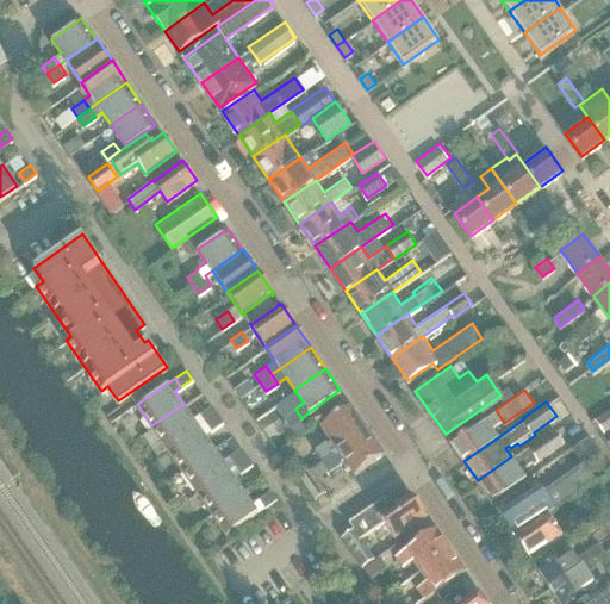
[(327,439),(315,447),(322,458),(367,427),(350,403),(322,422),(331,437),(328,440),(327,439)]
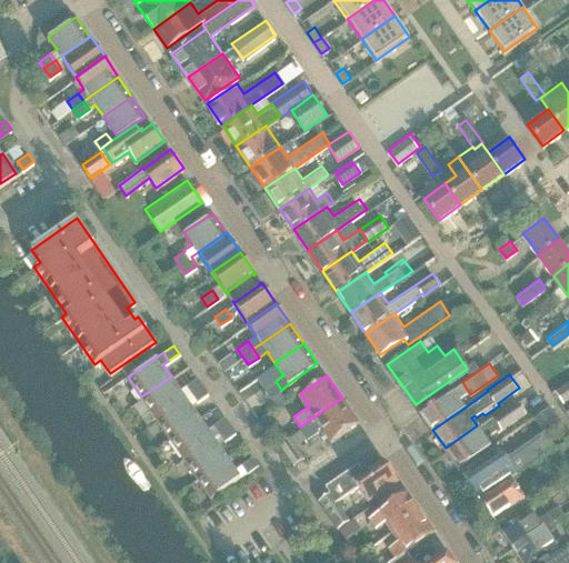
[(141,396),(156,416),(185,396),(190,392),(185,384),(179,389),(171,376),(141,396)]
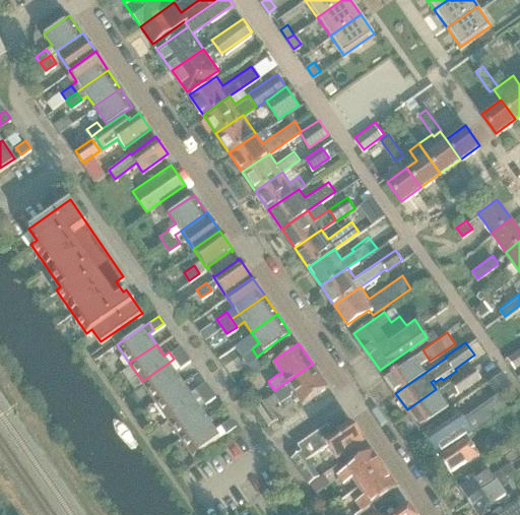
[(169,351),(174,359),(184,351),(180,344),(169,351)]
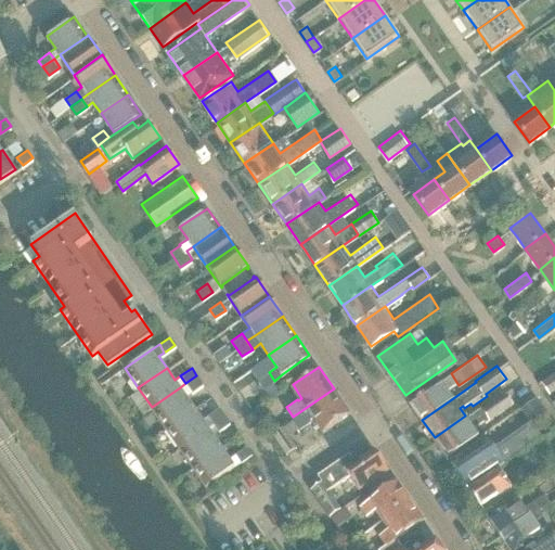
[(554,370),(540,381),(549,394),(554,388),(554,370)]
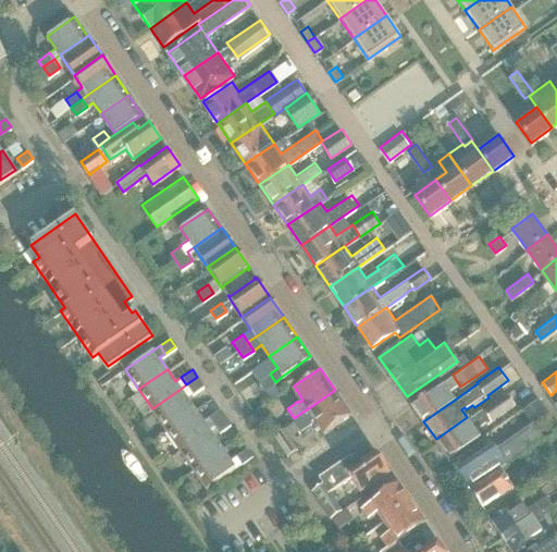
[(259,381),(264,389),(275,382),(270,373),(259,381)]
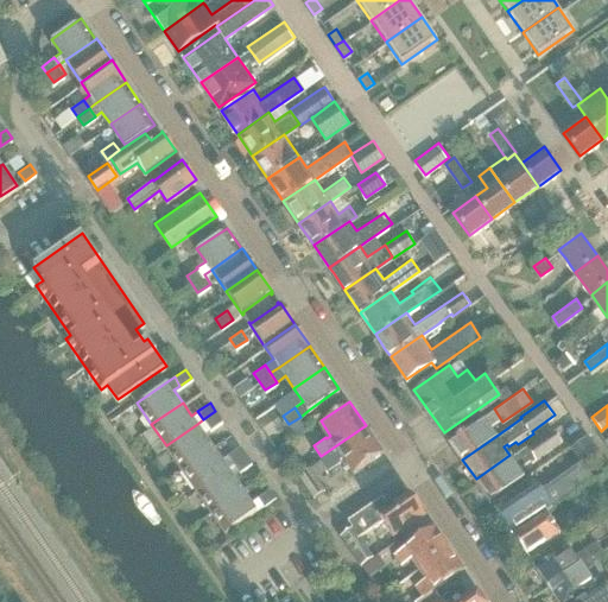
[(449,439),(462,460),(496,436),(488,425),(500,418),(494,409),(482,416),(449,439)]
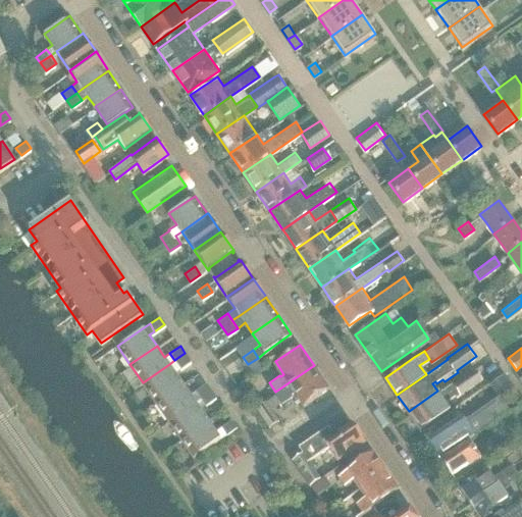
[(174,360),(179,367),(190,361),(185,353),(174,360)]
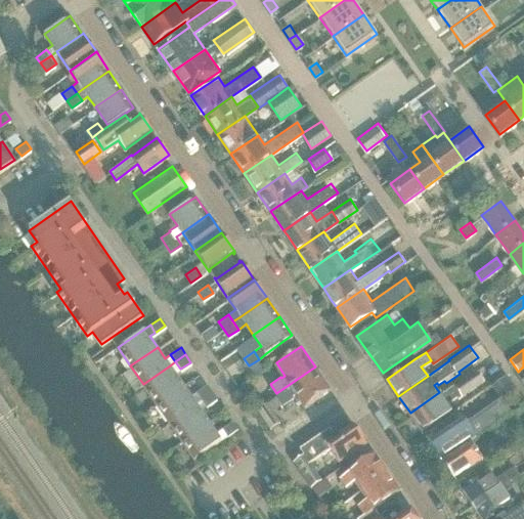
[(143,384),(156,402),(183,384),(175,373),(180,369),(175,361),(170,365),(143,384)]
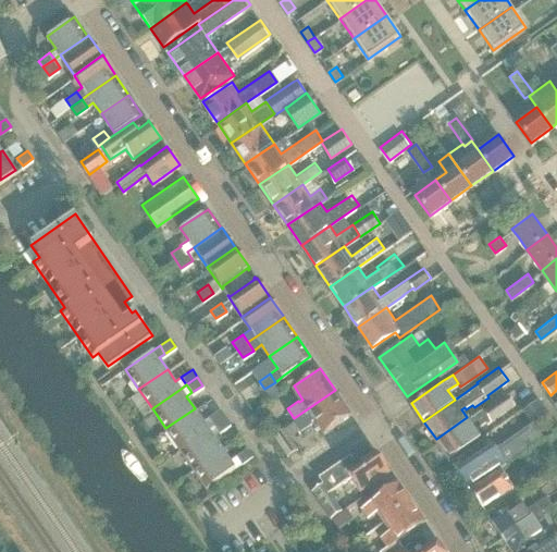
[(314,416),(318,421),(324,430),(349,413),(335,390),(294,418),(300,428),(312,420),(311,419),(314,416)]
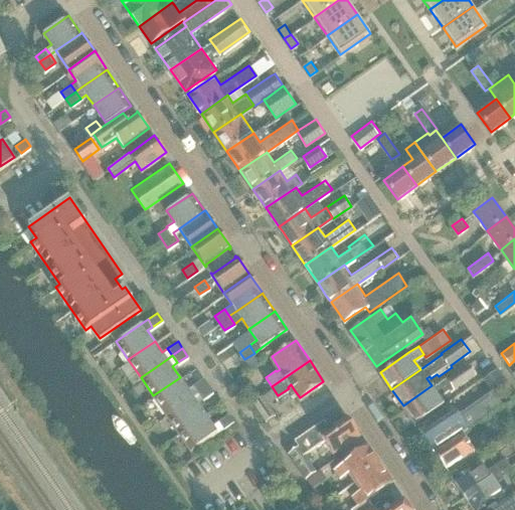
[(468,361),(432,385),(403,405),(414,422),(444,402),(439,395),(449,388),(451,390),(476,372),(468,361)]
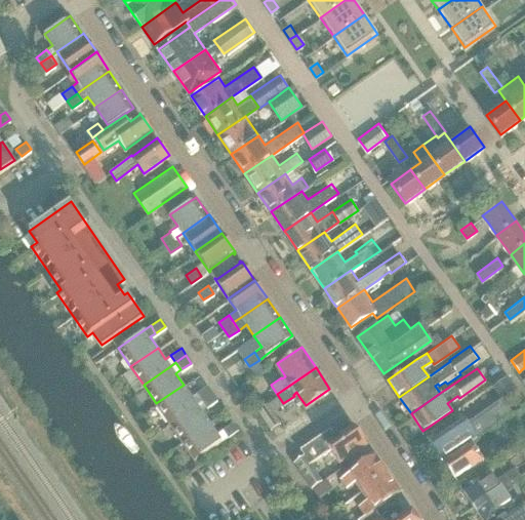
[(156,403),(169,422),(196,403),(201,399),(196,392),(191,396),(184,385),(156,403)]
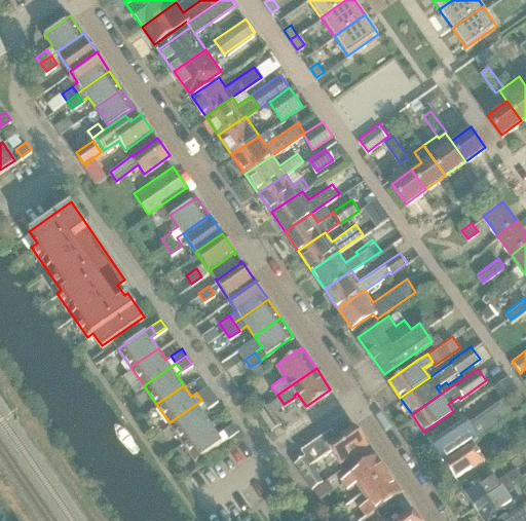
[(196,393),(201,400),(212,393),(208,385),(196,393)]
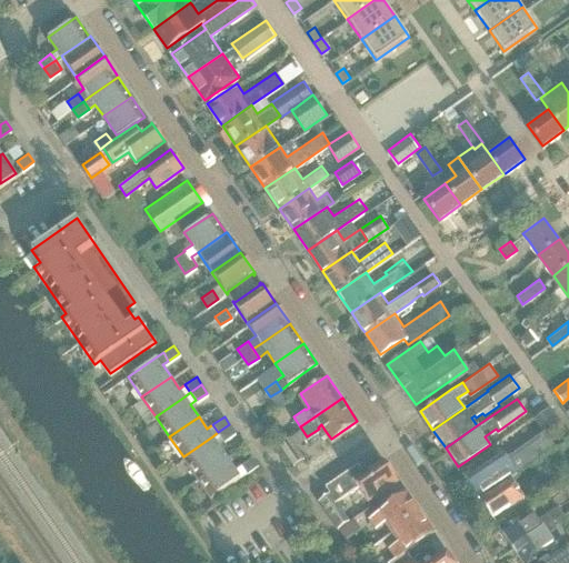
[(218,432),(223,440),(235,432),(229,424),(218,432)]
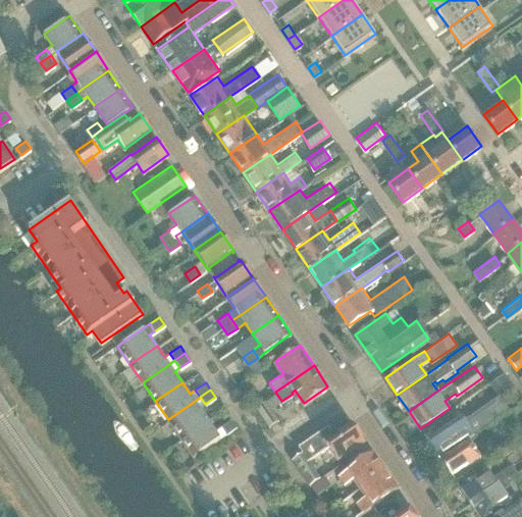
[(463,419),(456,410),(423,432),(436,451),(455,438),(458,444),(468,436),(508,409),(499,395),(463,419)]
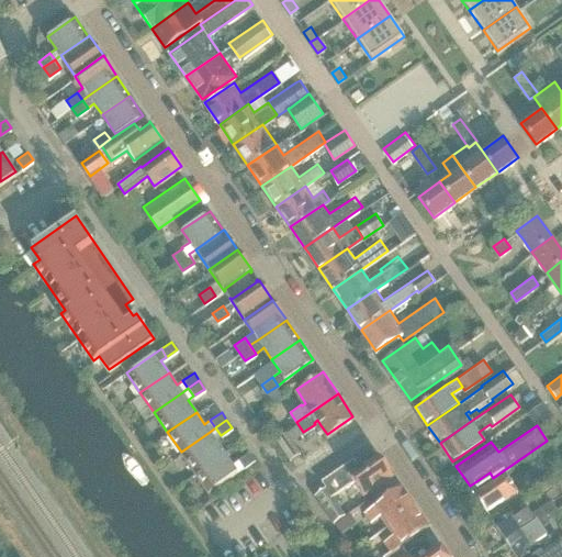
[(181,452),(194,471),(224,452),(215,438),(221,435),(215,427),(210,432),(181,452)]
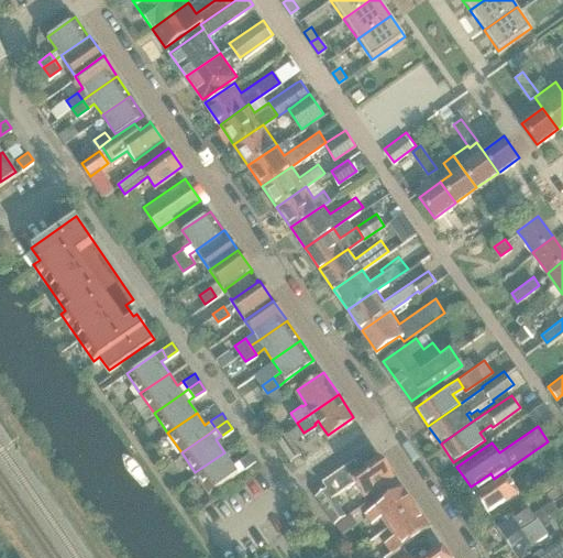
[(286,431),(276,438),(290,459),(300,451),(286,431)]
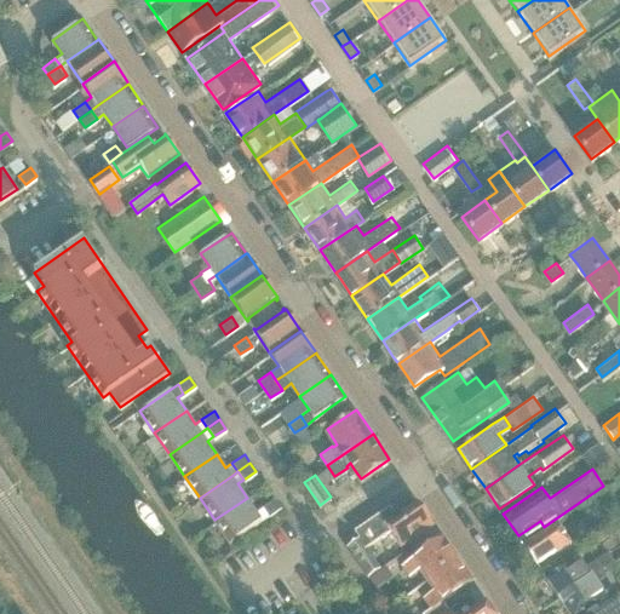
[(247,498),(214,520),(230,541),(262,518),(268,515),(262,506),(256,510),(247,498)]
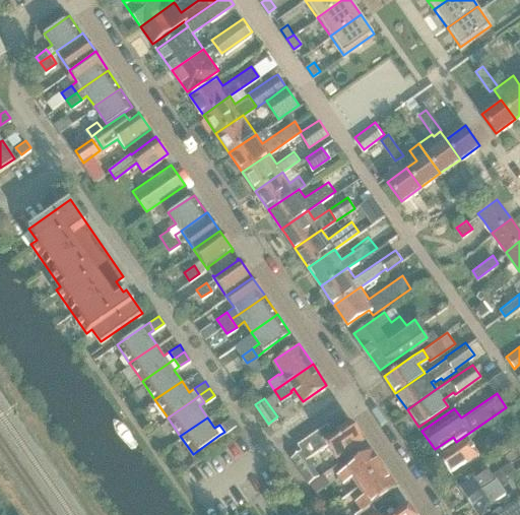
[(231,417),(219,425),(224,432),(236,425),(231,417)]
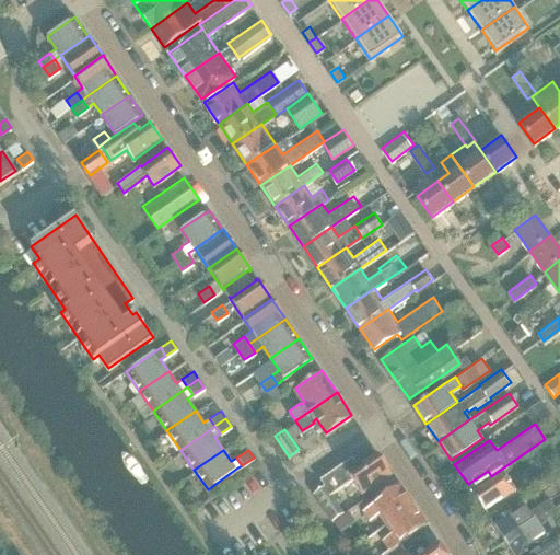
[(352,477),(361,490),(391,471),(376,451),(357,464),(357,463),(329,482),(335,489),(352,477)]
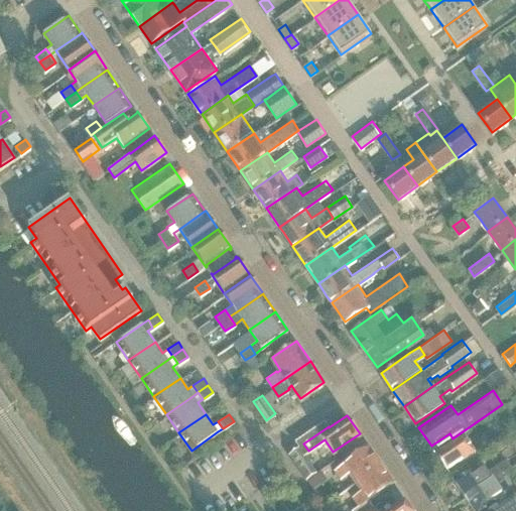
[(463,431),(453,438),(434,451),(454,477),(479,459),(481,458),(463,431)]
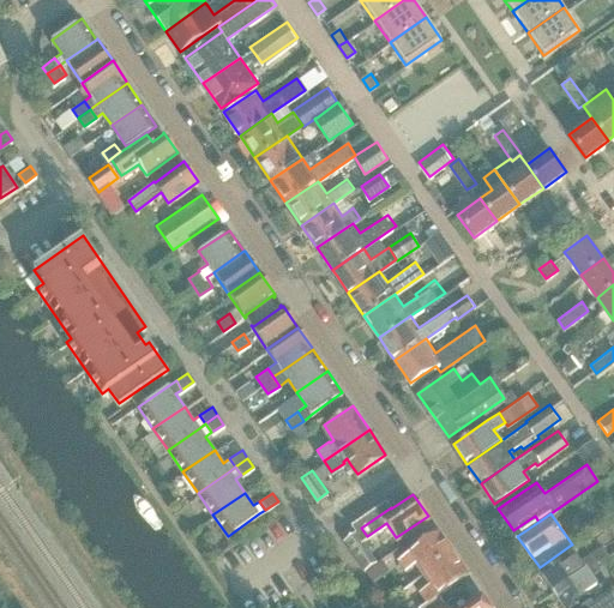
[(368,536),(367,536),(361,528),(360,528),(344,539),(365,569),(377,560),(363,540),(368,536)]
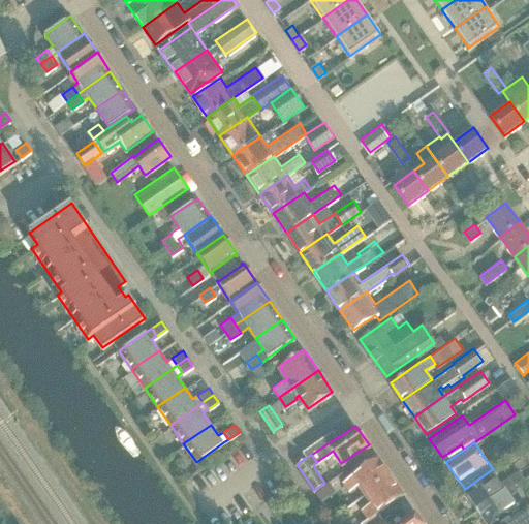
[(350,490),(354,487),(359,484),(365,493),(390,475),(377,457),(343,480),(350,490)]
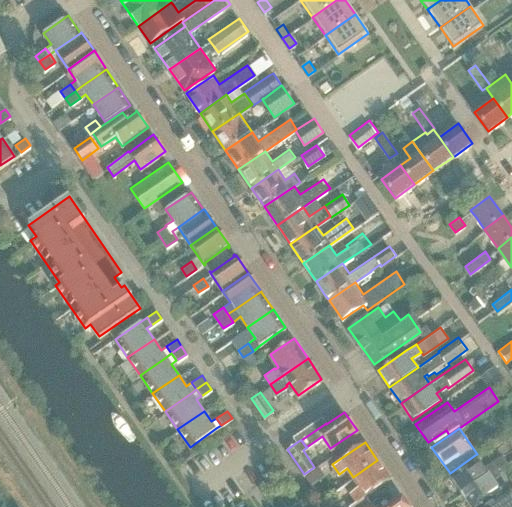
[(450,473),(449,473),(461,491),(507,460),(502,453),(483,466),(475,455),(450,473)]
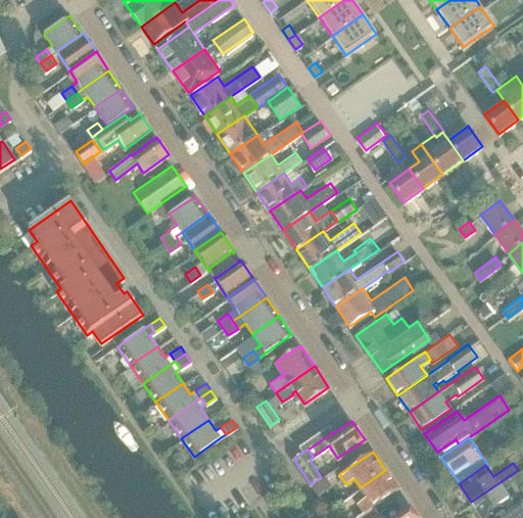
[(397,487),(385,470),(361,487),(366,496),(358,501),(365,511),(397,487)]
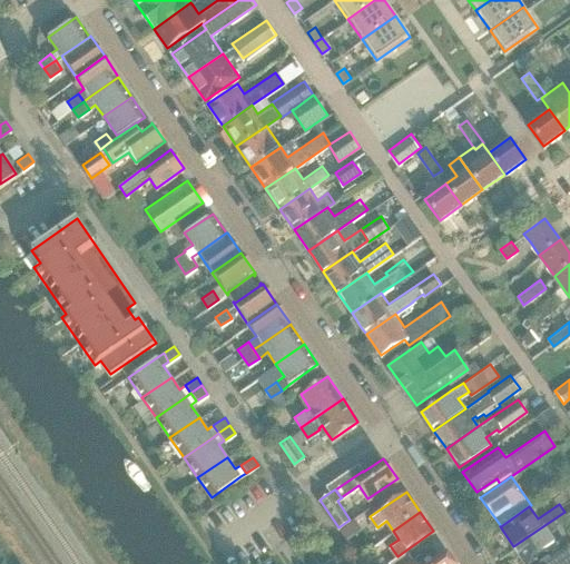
[(566,513),(564,512),(513,546),(526,563),(530,563),(557,546),(548,533),(558,526),(554,521),(566,513)]
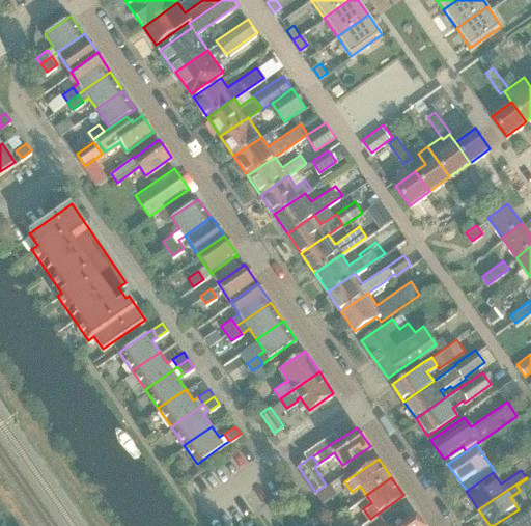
[(530,525),(530,521),(528,524),(521,513),(501,525),(530,525)]
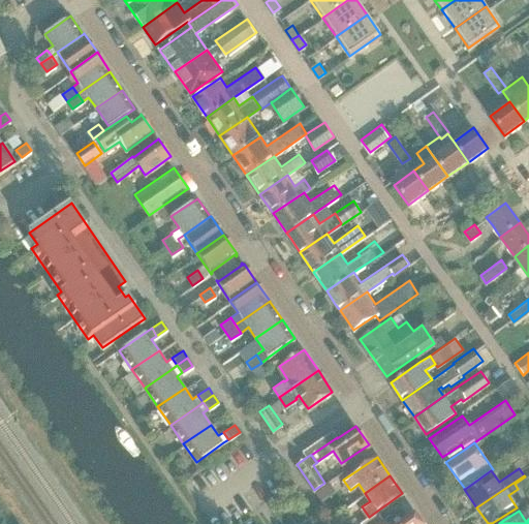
[(423,523),(415,513),(399,523),(389,523),(384,517),(373,523),(423,523)]
